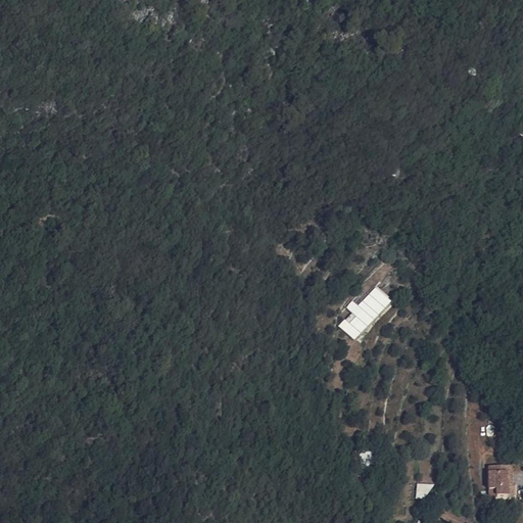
[(357,330),(388,298),(377,287),(359,305),(340,324),(346,329),(351,324),(357,330)]
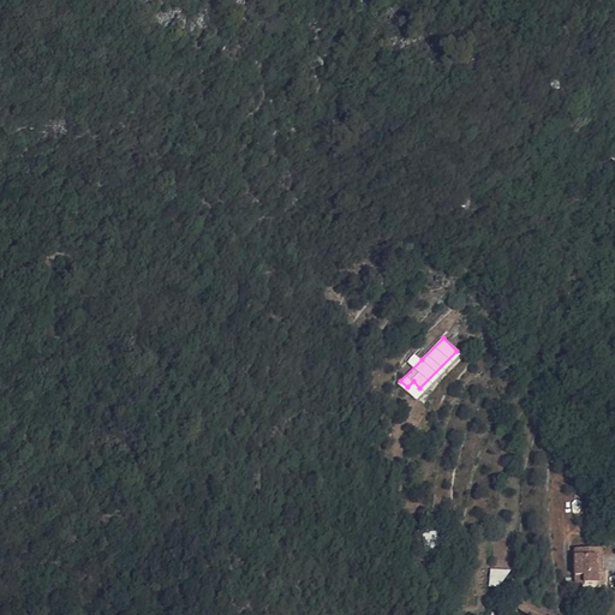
[(400,381),(422,359),(422,358),(398,382),(415,399),(459,353),(457,351),(419,388),(413,381),(407,387),(400,381)]
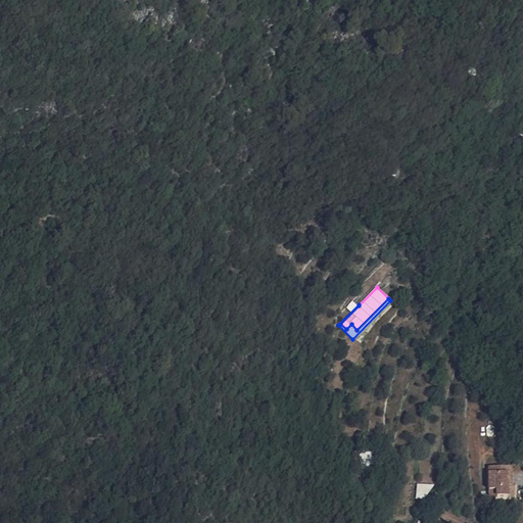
[(350,457),(352,464),(362,461),(365,461),(363,454),(350,457)]
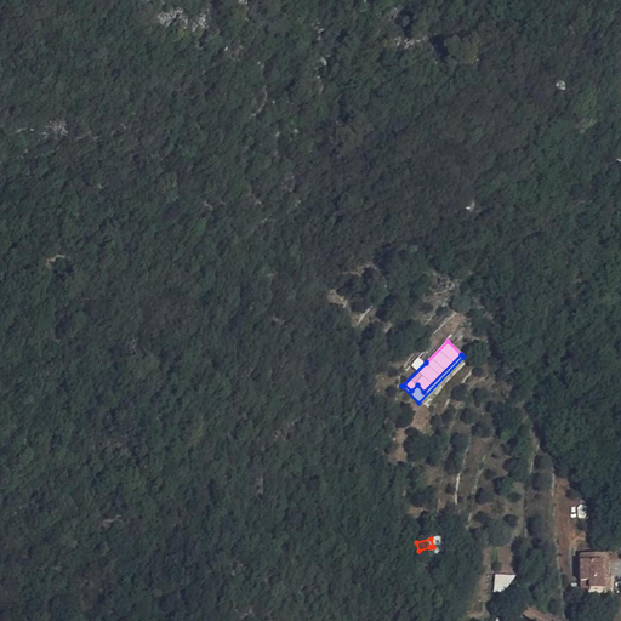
[(434,565),(429,547),(419,551),(423,568),(434,565)]
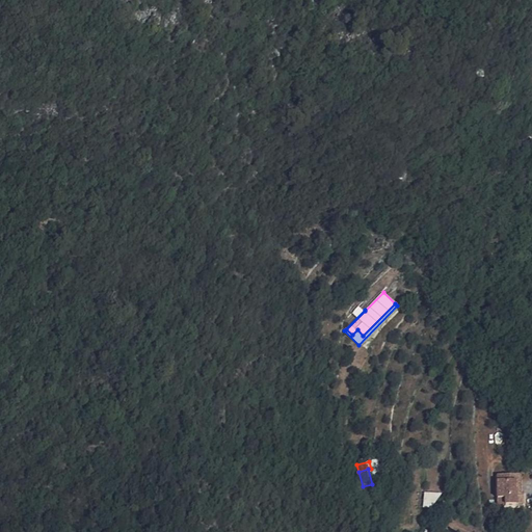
[(524,473),(497,473),(498,498),(524,498),(524,473)]
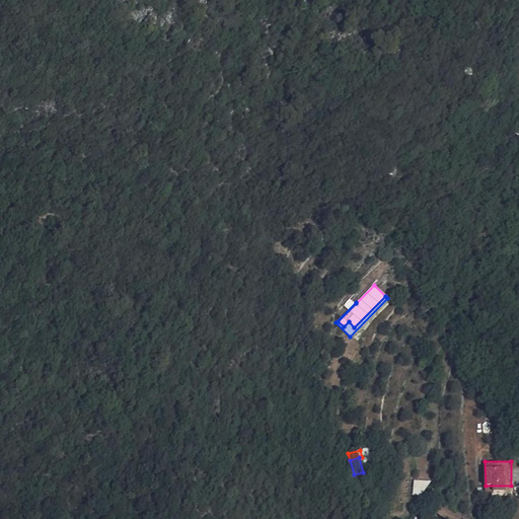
[(415,494),(430,494),(430,480),(416,480),(415,494)]
